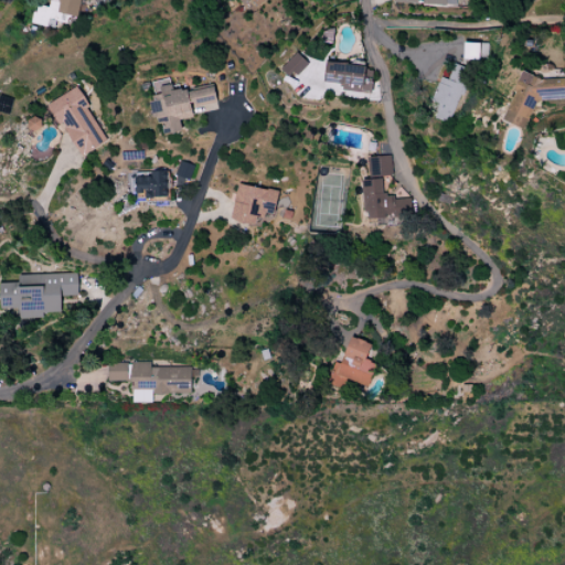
[(52,0),(49,8),(39,6),(36,13),(35,13),(32,24),(48,28),(50,21),(68,25),(73,17),(77,18),(82,0),(52,0)]
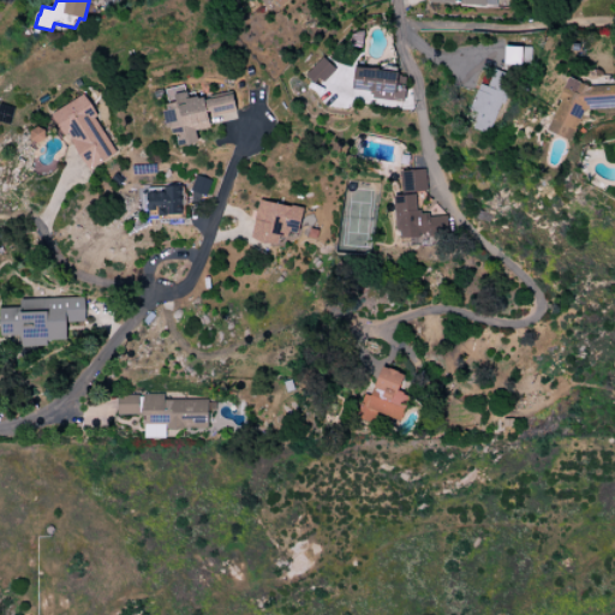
[(503,65),(530,66),(531,47),(505,46),(503,65)]
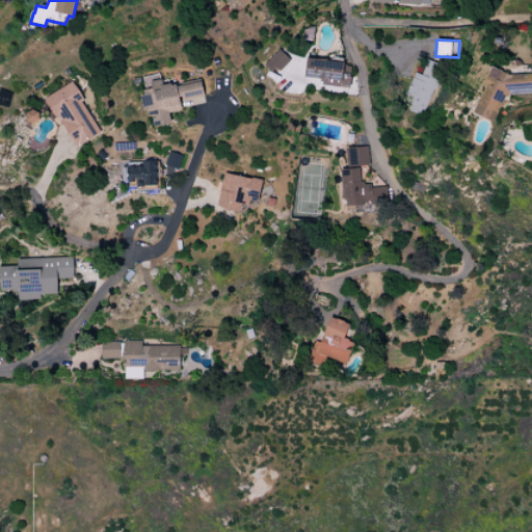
[(280,50),(265,67),(273,73),(276,69),(281,71),(291,60),(280,50)]
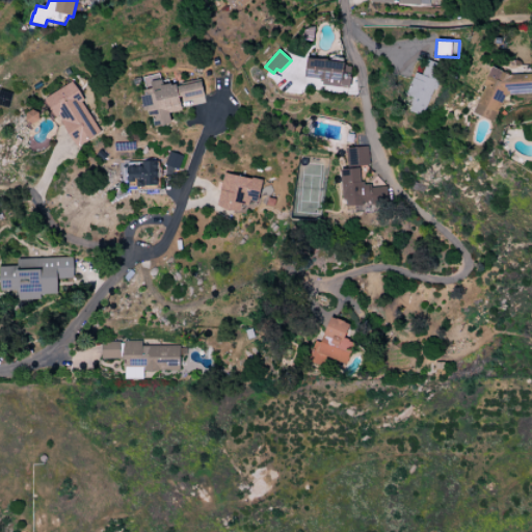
[(308,58),(306,77),(323,80),(323,85),(350,88),(353,68),(345,67),(345,63),(308,58)]
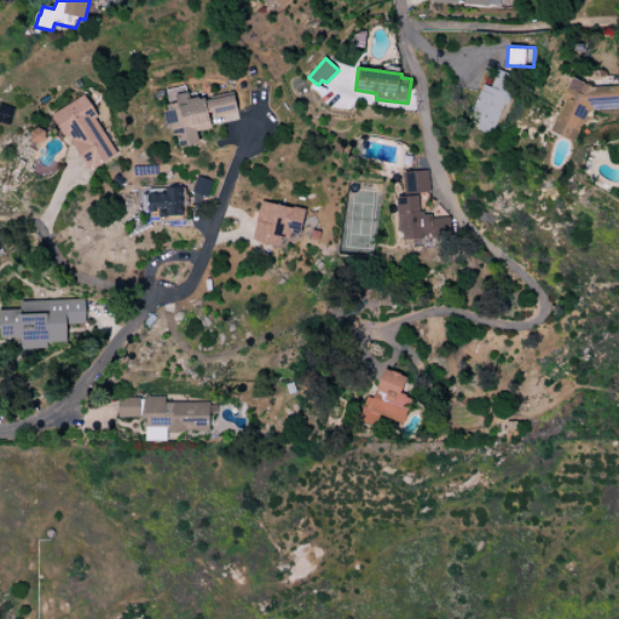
[(551,132),(576,143),(589,110),(618,108),(618,85),(595,87),(573,77),(562,100),(565,102),(551,132)]
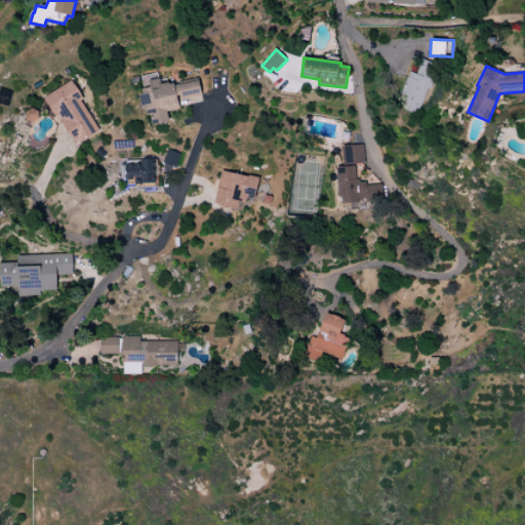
[(410,72),(399,96),(406,101),(403,110),(417,115),(429,89),(432,89),(435,81),(410,72)]
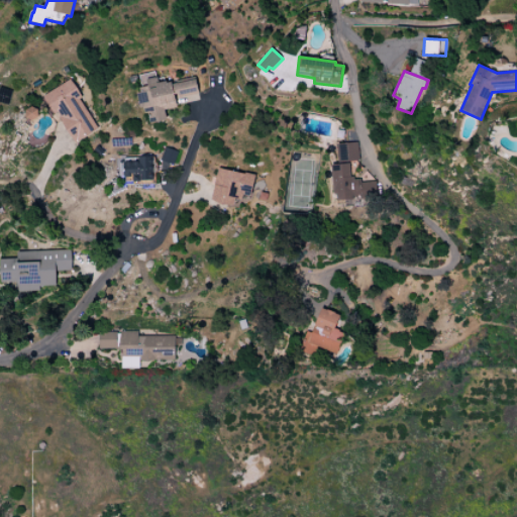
[(195,80),(173,85),(172,83),(167,83),(167,81),(160,83),(158,77),(147,80),(148,87),(140,88),(141,93),(137,94),(139,108),(144,108),(145,114),(147,114),(150,124),(167,120),(166,110),(178,107),(177,105),(200,100),(195,80)]
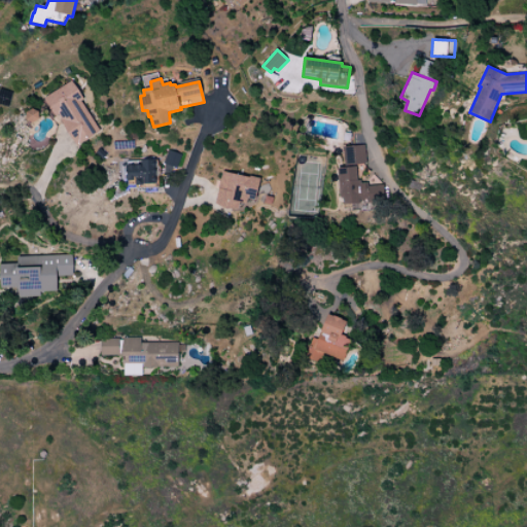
[(73,81),(46,99),(78,147),(102,131),(81,102),(84,100),(73,81)]
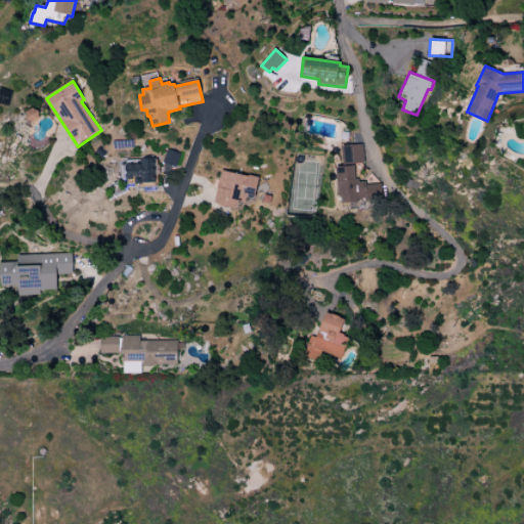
[(37,110),(27,112),(30,122),(39,120),(37,110)]
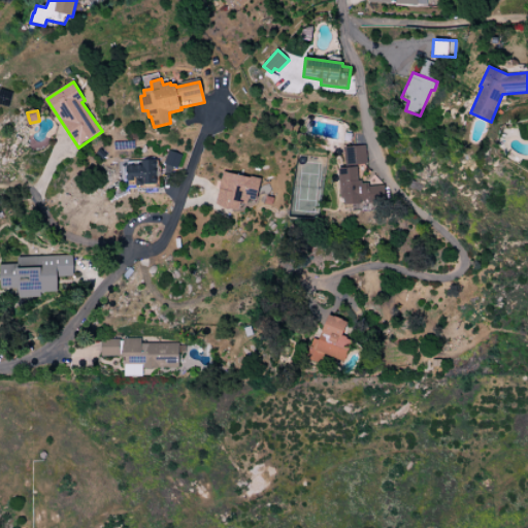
[(344,147),(345,166),(367,164),(366,146),(344,147)]
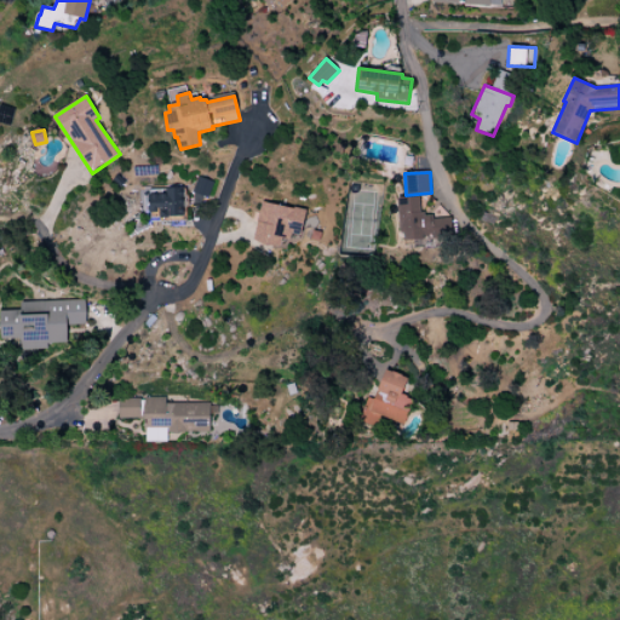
[(199,177),(193,193),(208,199),(213,183),(199,177)]
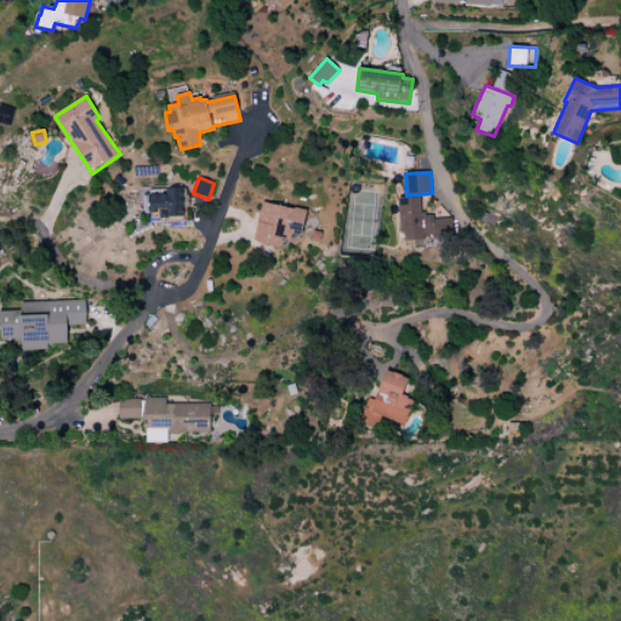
[(140,192),(141,212),(149,212),(151,223),(186,221),(186,189),(140,192)]
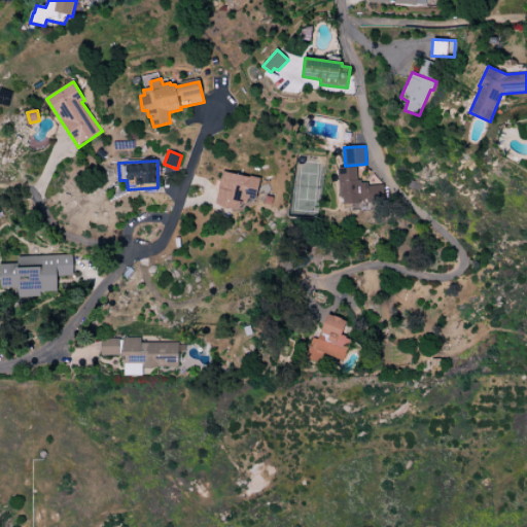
[(338,169),(342,205),(361,204),(360,197),(369,197),(367,183),(362,183),(362,181),(359,181),(357,168),(338,169)]
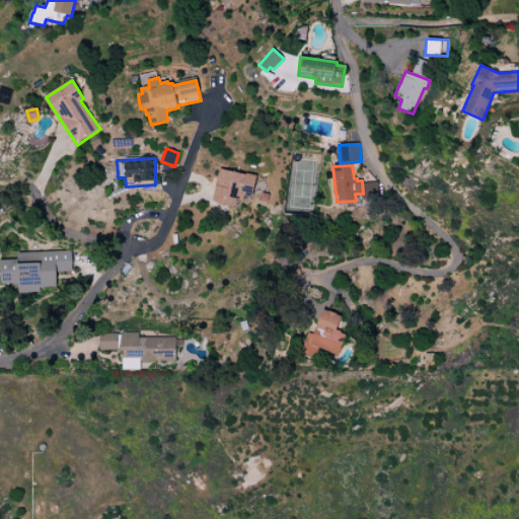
[(220,169),(256,176),(252,199),(245,197),(241,209),(212,203),(220,169)]
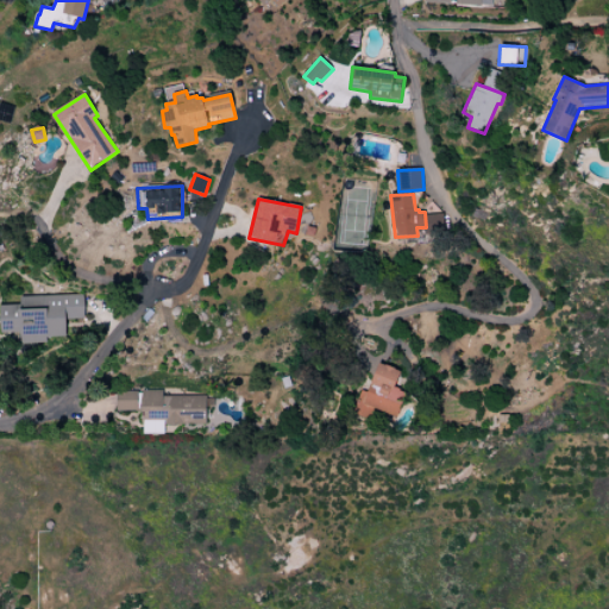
[(1,306),(2,333),(22,333),(23,344),(46,344),(46,338),(66,337),(67,320),(86,319),(85,295),(22,297),(22,305),(1,306)]
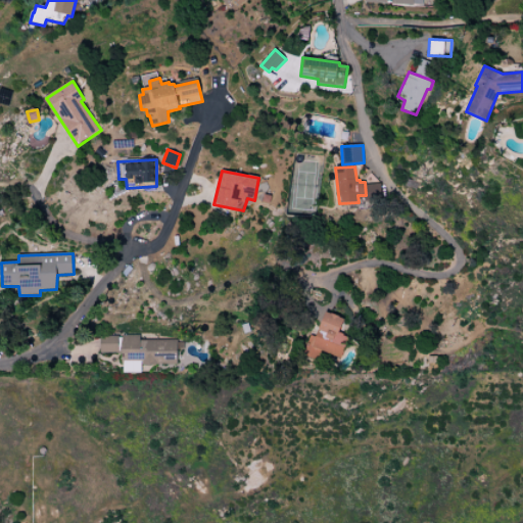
[(326,313),(317,337),(311,336),(303,355),(319,362),(323,351),(340,359),(348,338),(343,336),(343,335),(338,333),(344,320),(326,313)]
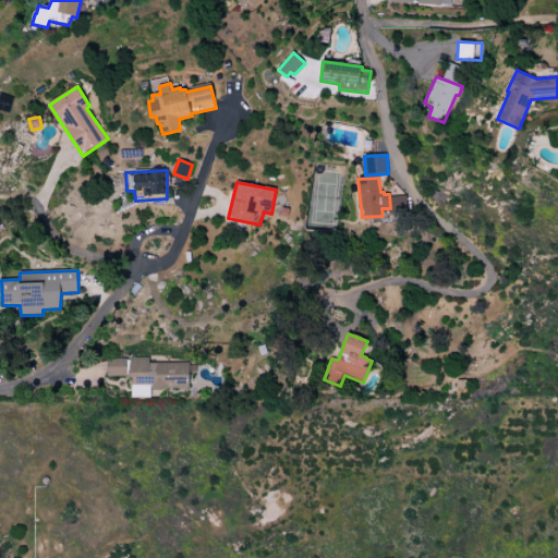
[(107,360),(150,359),(149,363),(190,363),(189,389),(153,391),(152,386),(107,385),(107,360)]
